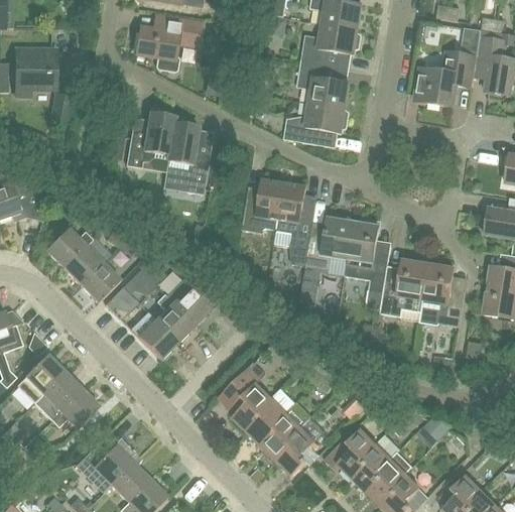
[(359,29),(363,4),(338,0),(311,0),(310,7),(326,10),(323,23),(359,29)]
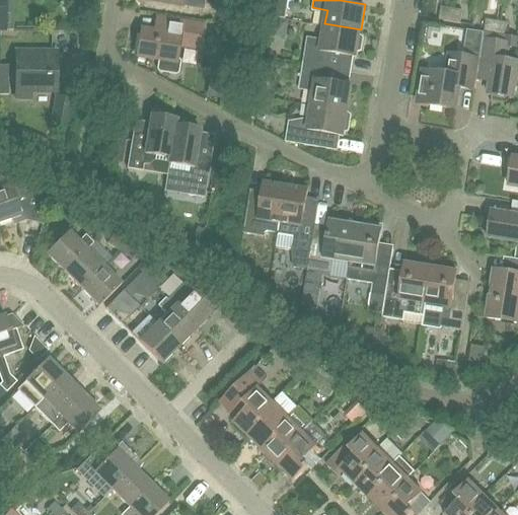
[(440,16),(451,18),(453,6),(442,4),(440,16)]
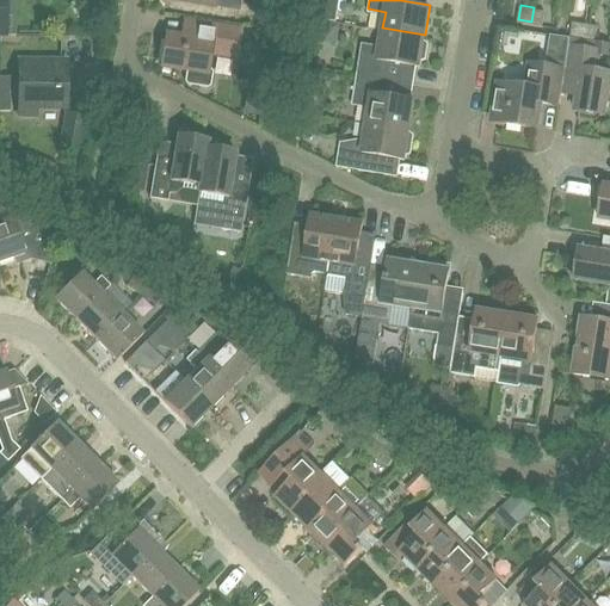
[(534,7),(531,22),(543,24),(546,10),(534,7)]
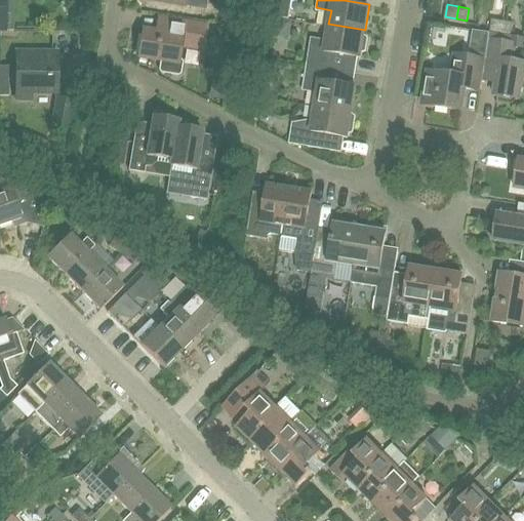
[(182,43),(204,46),(205,46),(209,23),(171,16),(169,31),(144,27),(138,53),(161,57),(160,67),(161,70),(178,73),(180,71),(183,59),(182,56),(179,56),(182,43)]
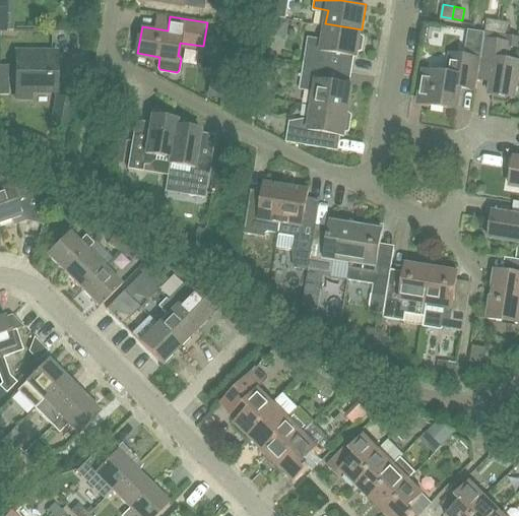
[(497,29),(499,18),(489,16),(487,28),(497,29)]
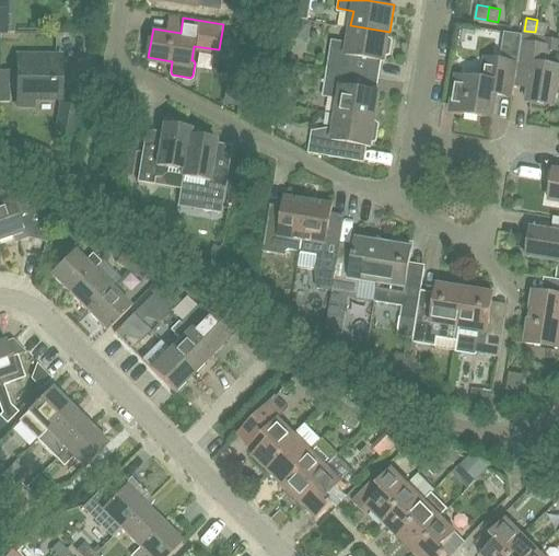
[(548,22),(537,20),(535,32),(547,34),(548,22)]
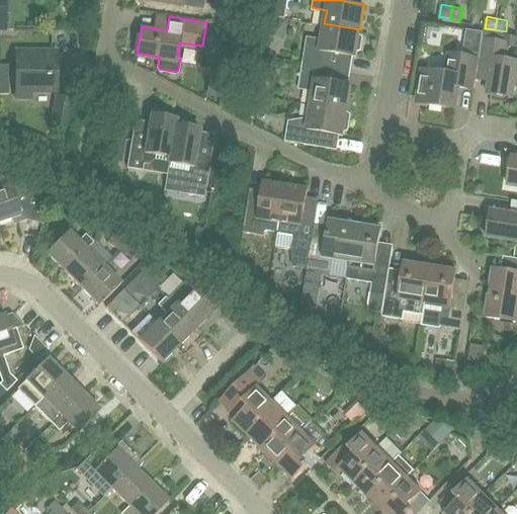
[(363,34),(360,31),(360,29),(324,23),(322,37),(308,34),(304,61),(329,65),(331,50),(356,55),(357,50),(361,48),(363,34)]
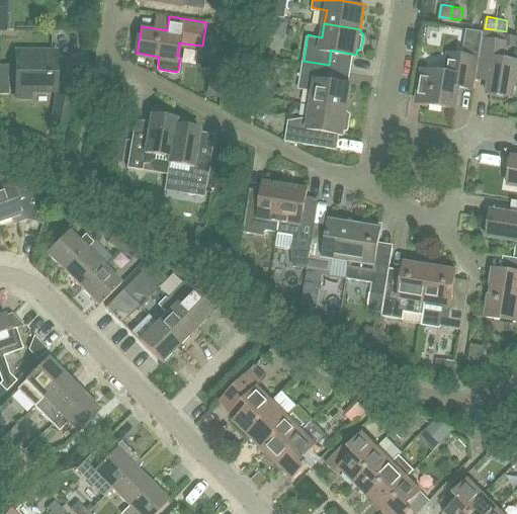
[(468,27),(466,40),(482,43),(483,36),(484,30),(468,27)]
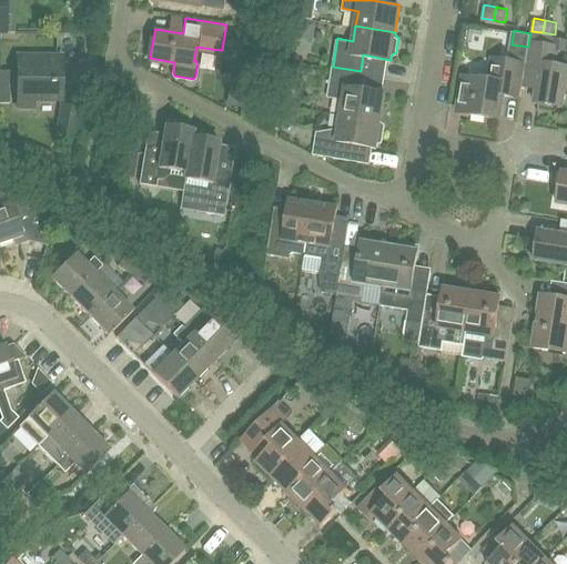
[(563,104),(566,79),(566,64),(555,63),(558,44),(529,40),(528,47),(526,60),(524,77),(538,79),(535,100),(563,104)]
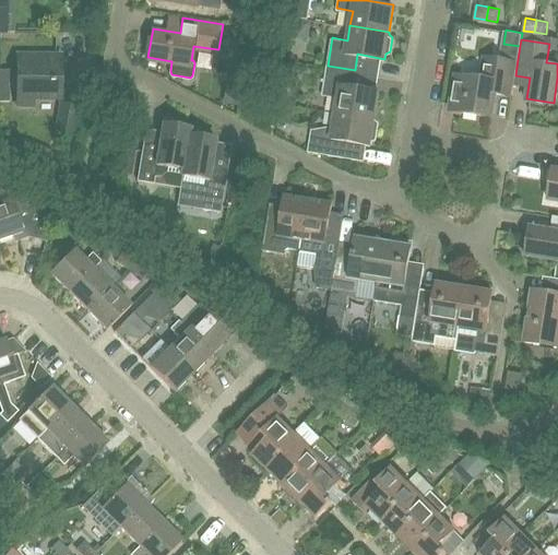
[(61,96),(61,52),(18,52),(18,103),(34,103),(34,96),(61,96)]
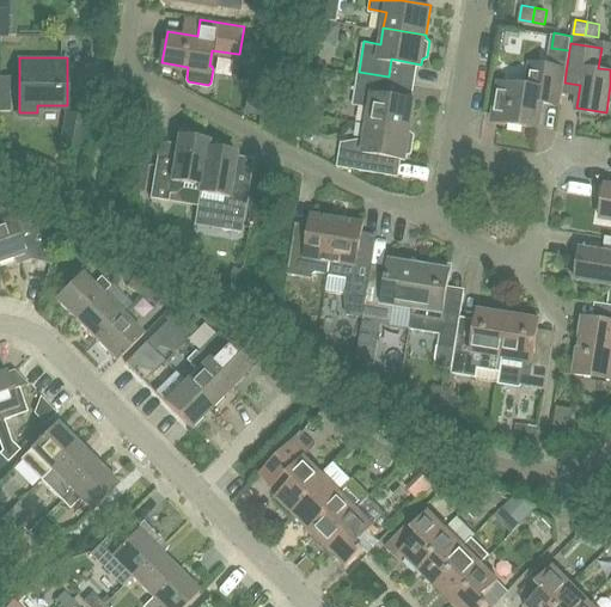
[(564,83),(567,65),(548,62),(535,60),(533,72),(537,73),(535,86),(499,80),(493,117),(506,120),(506,121),(539,126),(544,93),(562,96),(564,83)]
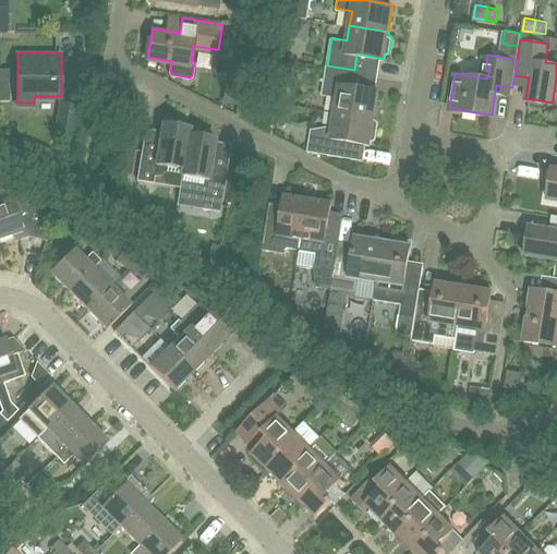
[(374,117),(378,89),(351,85),(354,70),(327,65),(323,88),(339,92),(336,110),(374,117)]
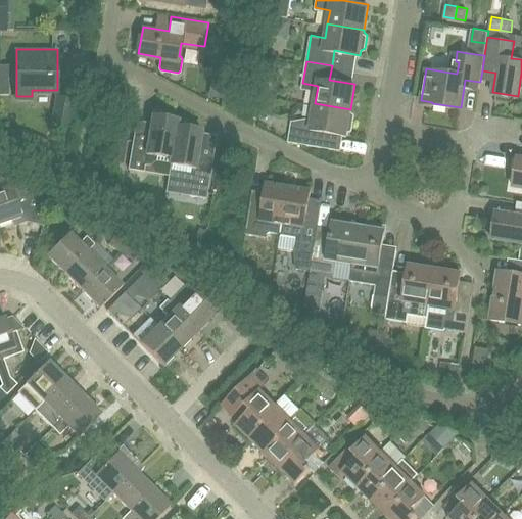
[(74,97),(57,94),(53,123),(68,125),(74,97)]
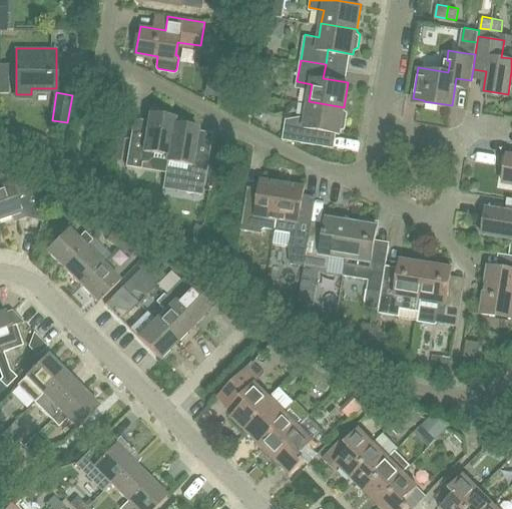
[(345,126),(348,111),(344,108),(344,107),(309,101),(307,114),(287,117),(284,137),(313,142),(315,127),(340,132),(341,128),(345,126)]
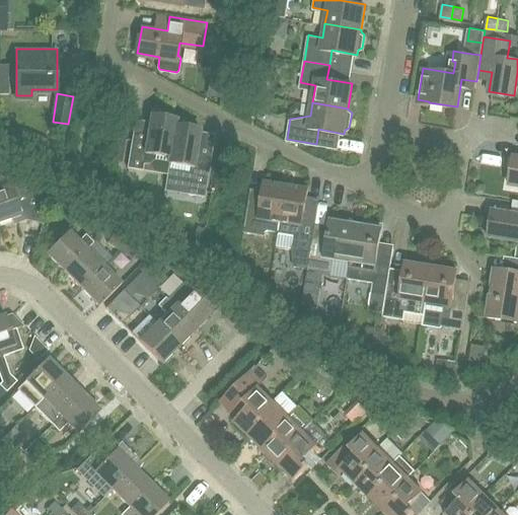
[(175,123),(176,123),(177,117),(151,113),(147,140),(132,137),(128,165),(143,167),(144,161),(148,162),(155,157),(155,153),(169,155),(170,155),(175,123)]
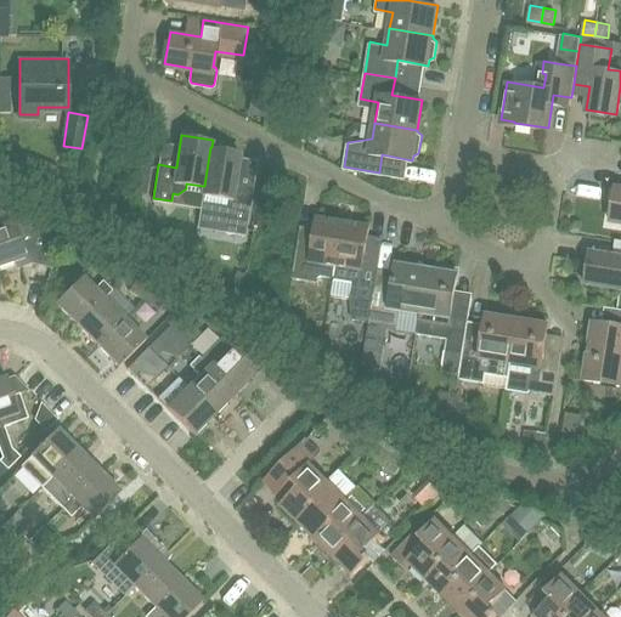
[(241,152),(212,147),(210,147),(204,186),(203,186),(202,193),(203,193),(201,210),(229,215),(226,230),(246,233),(253,187),(235,185),(241,152)]
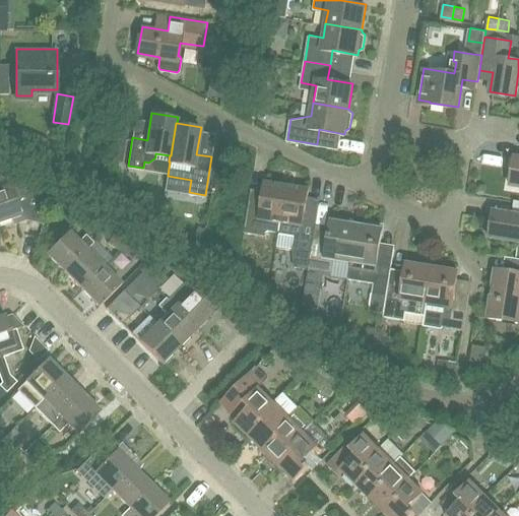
[(518,155),(514,155),(510,183),(518,184),(518,155)]
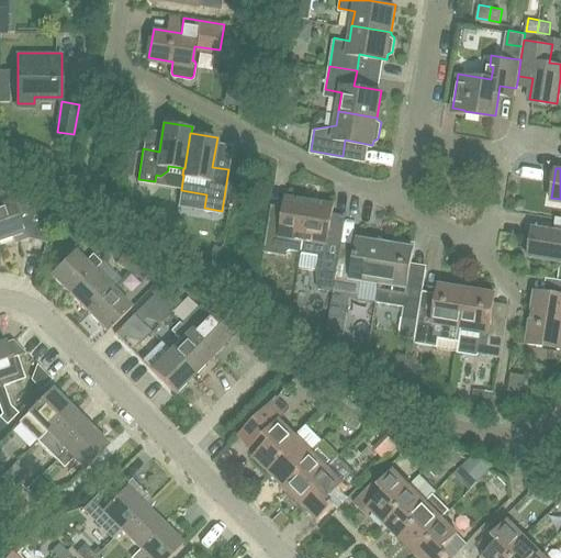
[(47,237),(51,223),(54,212),(29,205),(24,193),(11,199),(0,202),(0,238),(23,231),(47,237)]
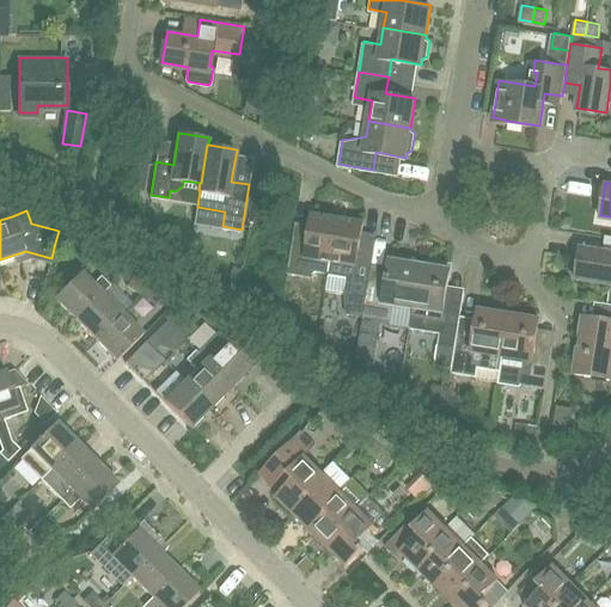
[(331,259),(338,215),(312,212),(307,244),(293,241),(288,271),(313,276),(313,270),(316,269),(325,270),(328,269),(330,269),(331,259)]
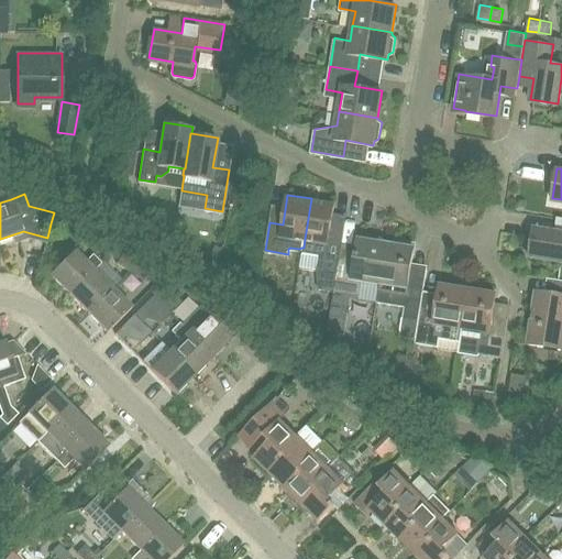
[(329,242),(335,203),(311,198),(305,239),(304,248),(302,250),(320,253),(318,269),(319,287),(334,289),(338,272),(339,260),(342,244),(329,242)]
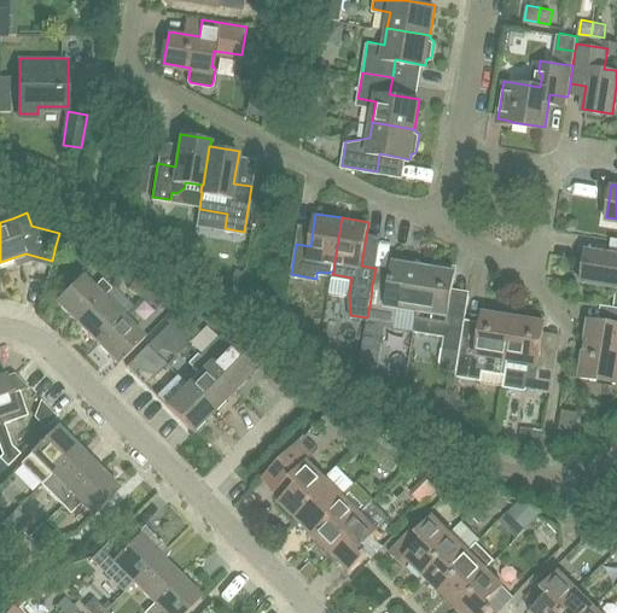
[(73,249),(76,237),(59,233),(56,245),(73,249)]
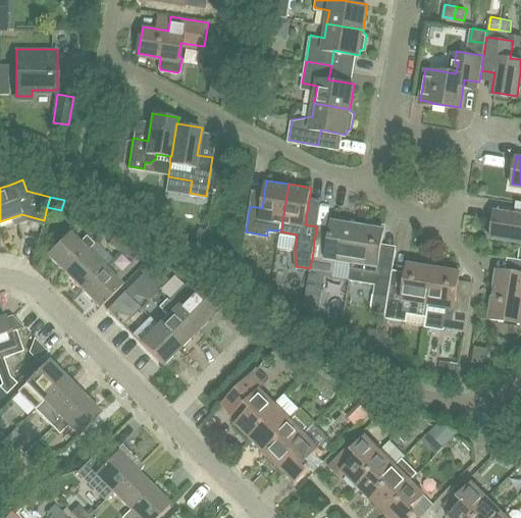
[(520,213),(496,210),(490,236),(520,241),(520,213)]
